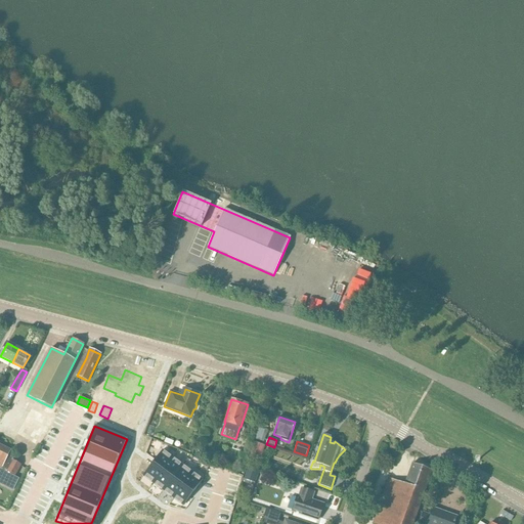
[(260,461),(265,445),(254,442),(249,456),(260,461)]
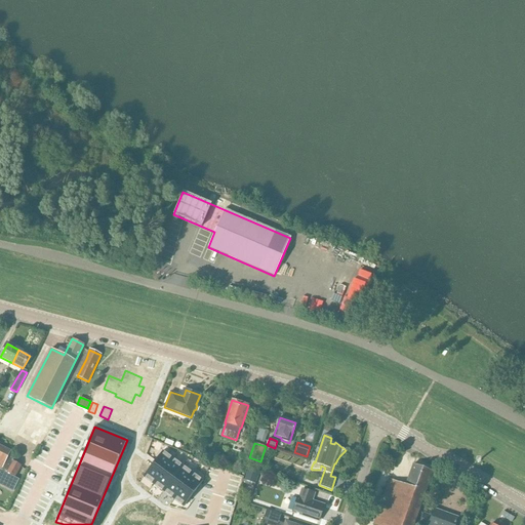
[(0,445),(0,485),(12,492),(18,480),(14,478),(15,477),(22,466),(12,460),(13,458),(8,455),(10,451),(0,445)]
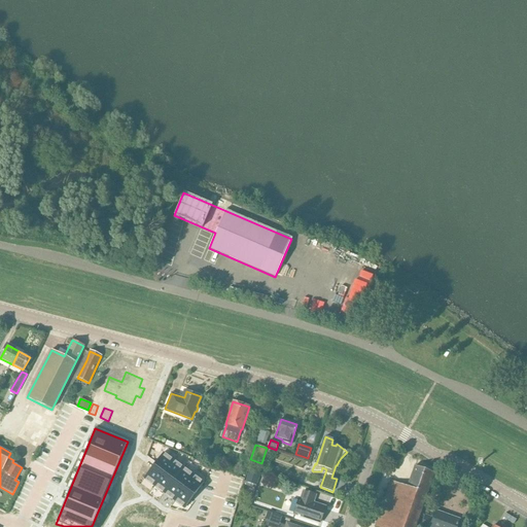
[(204,449),(198,452),(202,459),(207,456),(204,449)]
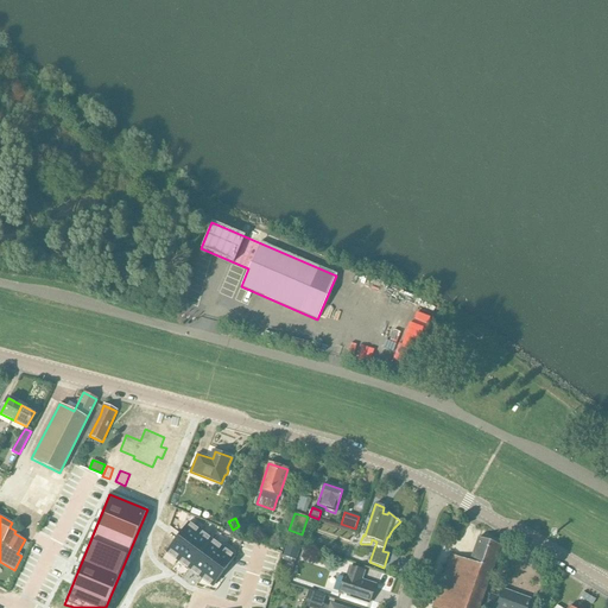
[(188,523),(177,538),(189,546),(200,531),(188,523)]
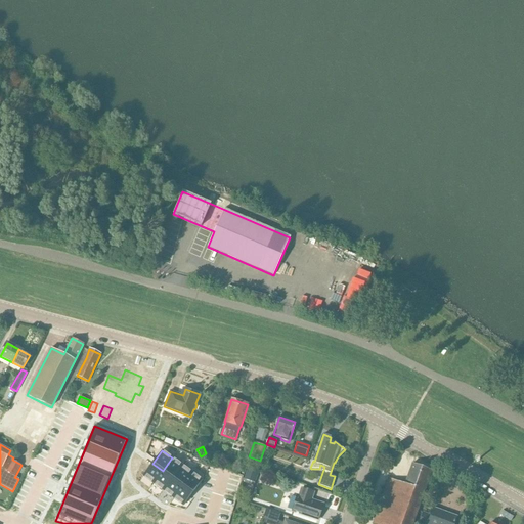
[(172,457),(163,471),(172,478),(182,465),(172,457)]
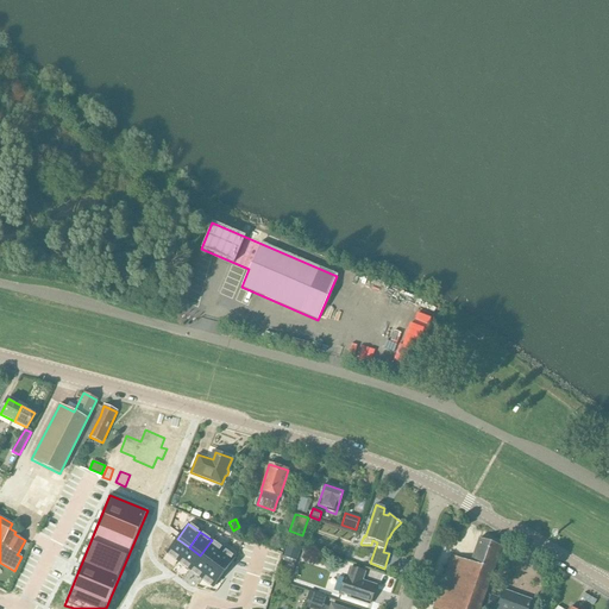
[(177,539),(165,553),(177,563),(189,547),(177,539)]
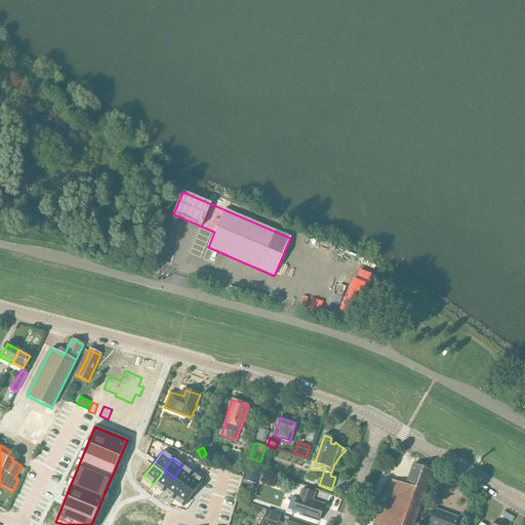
[(183,466),(172,479),(183,486),(193,474),(183,466)]
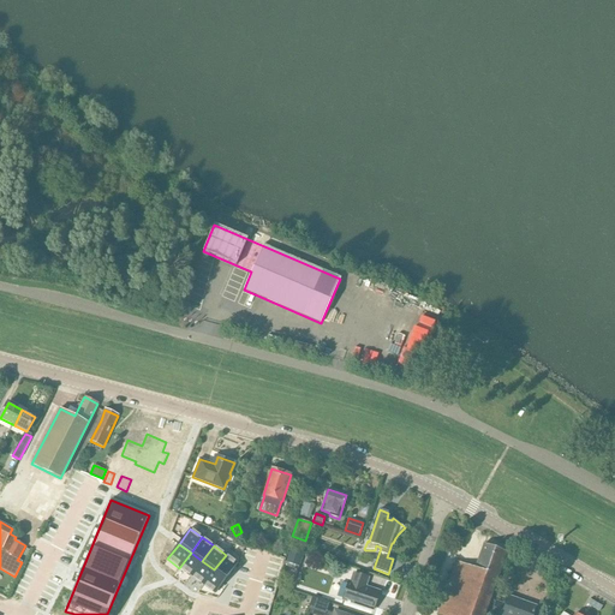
[(484,614),(507,554),(484,545),(476,568),(458,562),(437,614),(484,614)]
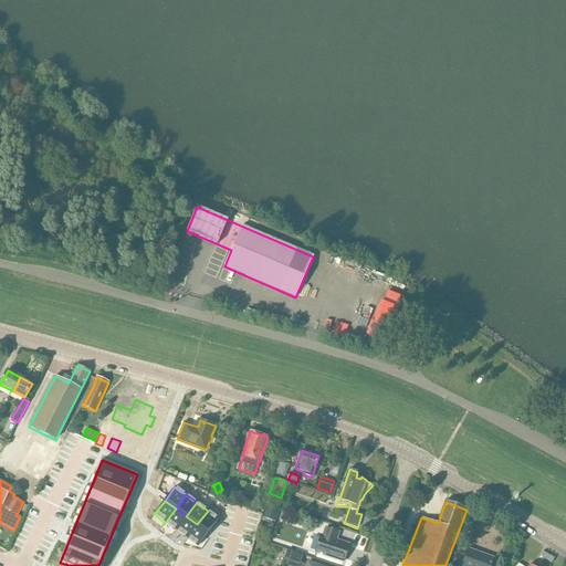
[(23,503),(17,515),(22,517),(28,506),(23,503)]
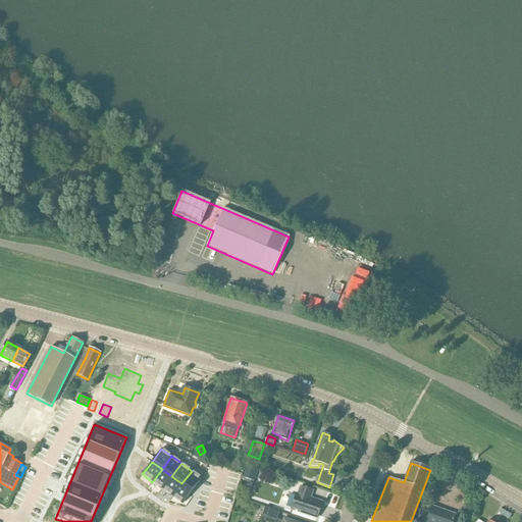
[(243,477),(254,481),(258,469),(247,465),(243,477)]
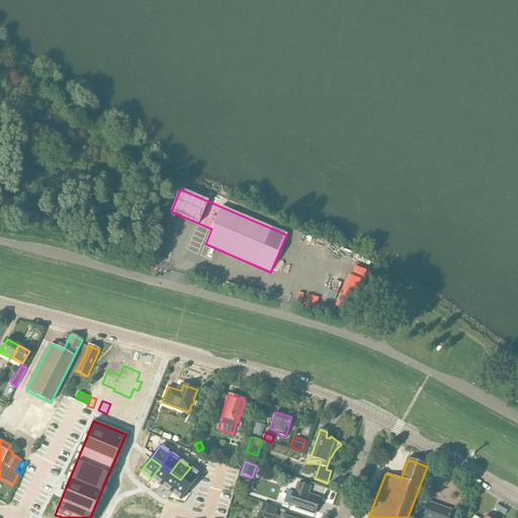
[(161,465),(151,479),(161,486),(170,472),(161,465)]
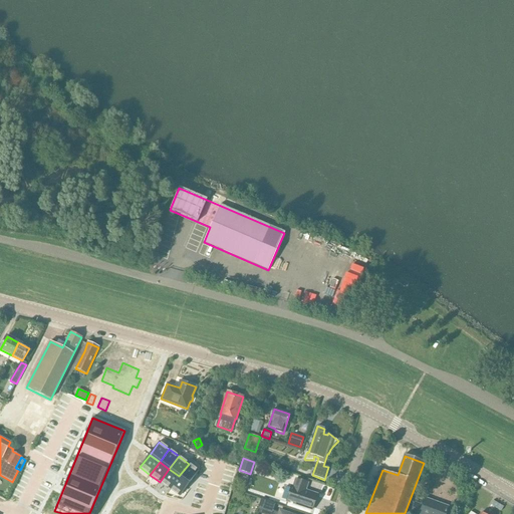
[(189,464),(179,476),(189,484),(199,471),(189,464)]
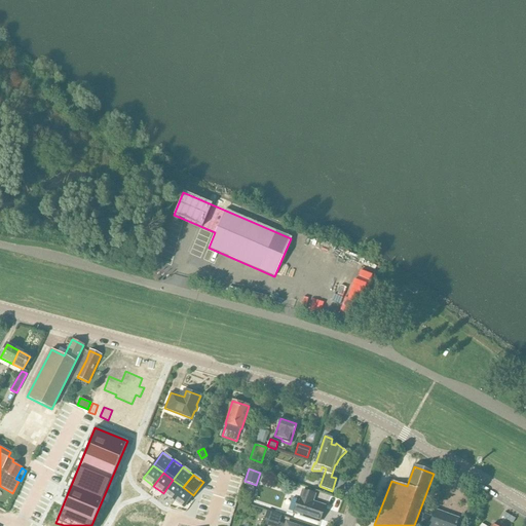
[(173,480),(163,493),(174,500),(183,487),(173,480)]
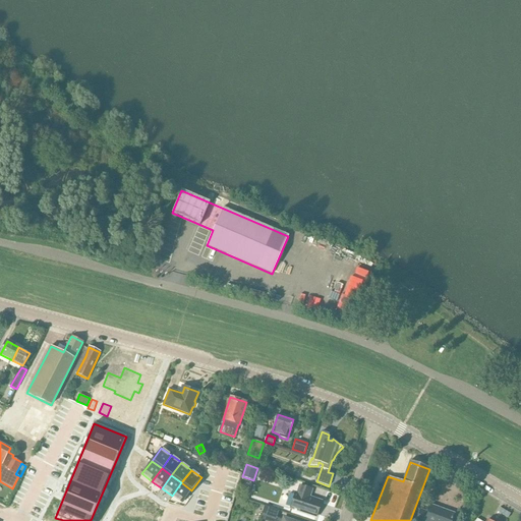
[(181,482),(172,496),(182,504),(191,490),(181,482)]
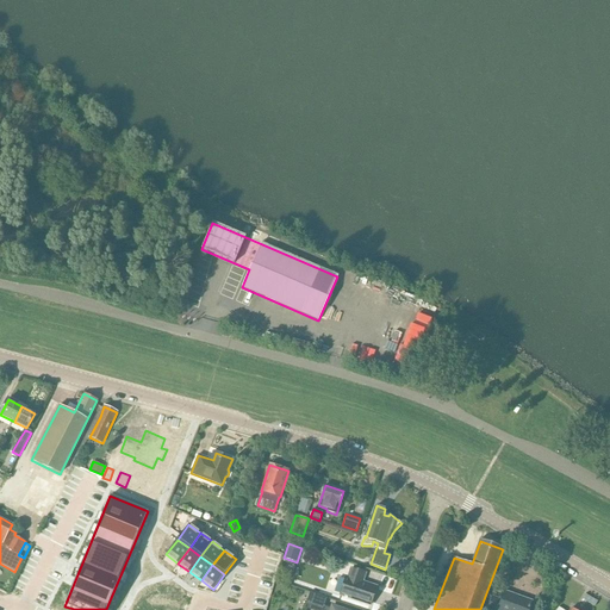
[(347,578),(341,596),(368,605),(374,586),(363,583),(366,574),(352,570),(348,578),(347,578)]
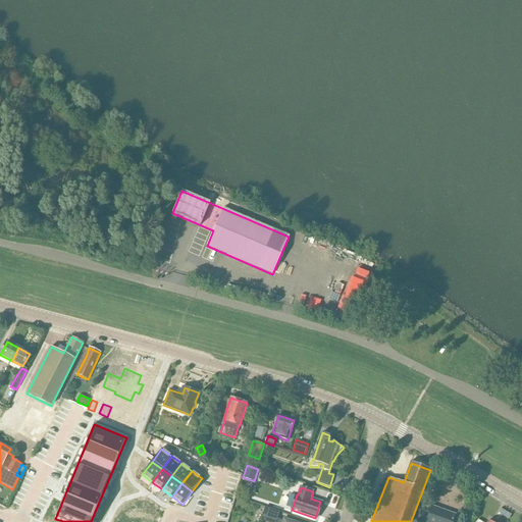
[(453,521),(456,515),(431,506),(428,513),(421,511),(417,521),(453,521)]
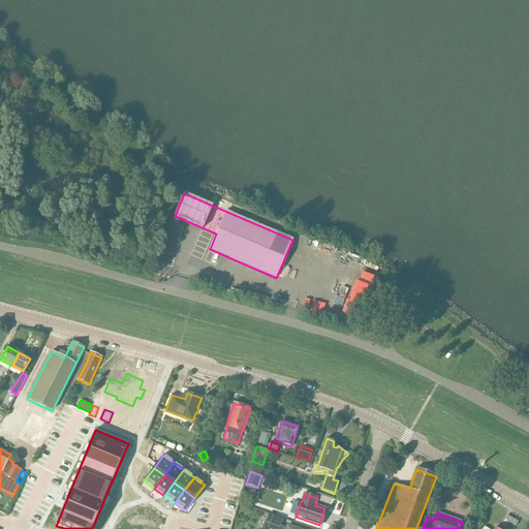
[(291,528),(281,526),(283,519),(269,514),(263,528),(266,528),(267,528),(291,528)]
